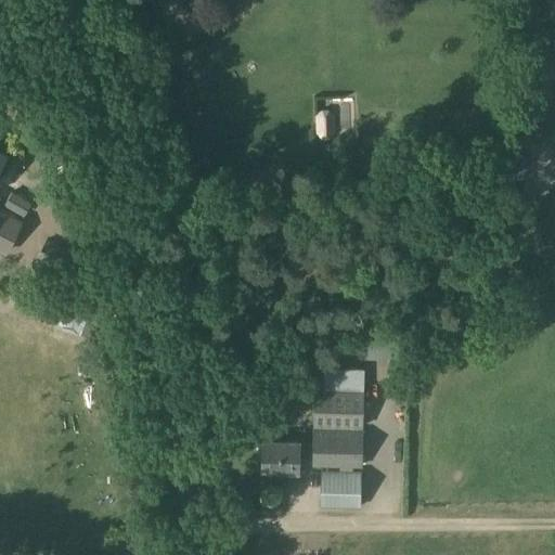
[(0,149),(0,177),(11,155),(0,149)]
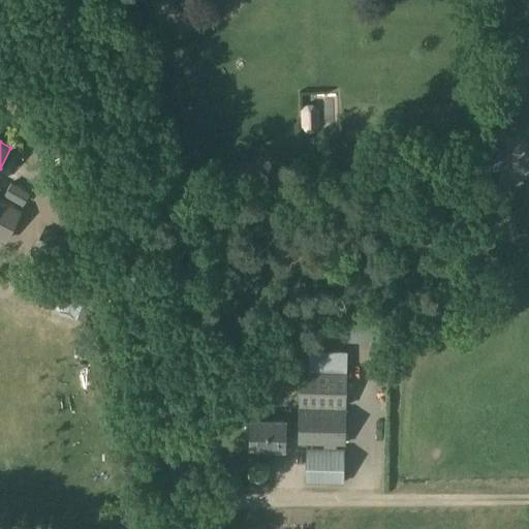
[(22,205),(29,192),(12,182),(5,193),(22,205)]
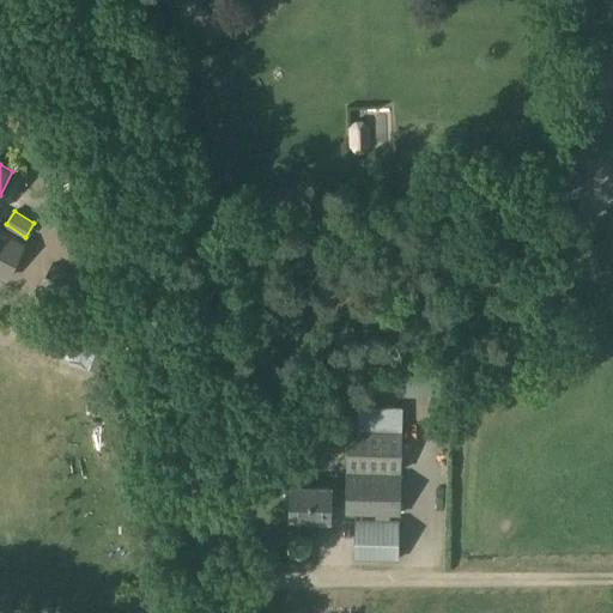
[(0,269),(5,272),(20,243),(0,231),(0,269)]
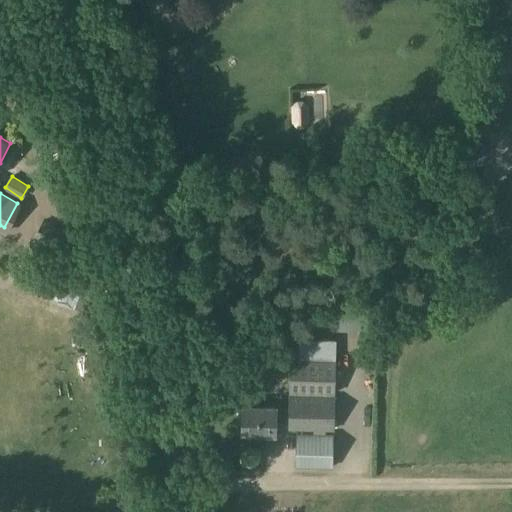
[(75,260),(63,263),(65,275),(78,273),(75,260)]
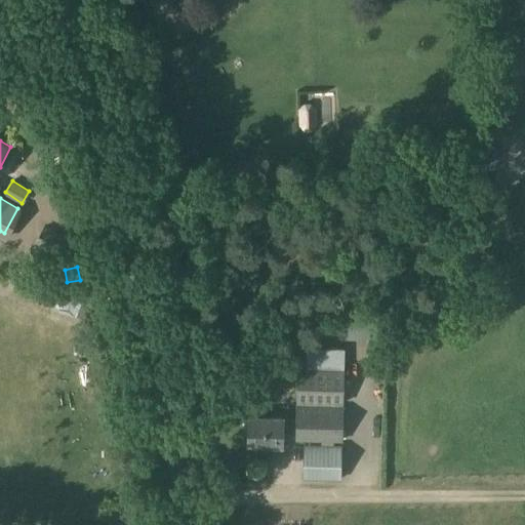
[(41,278),(34,298),(83,318),(91,296),(41,278)]
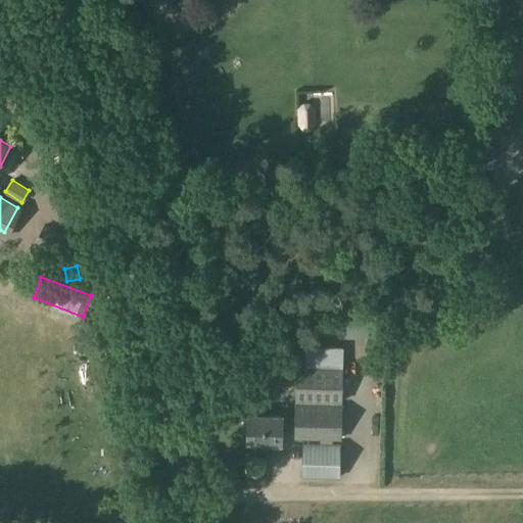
[(294,362),(305,363),(306,352),(295,352),(294,362)]
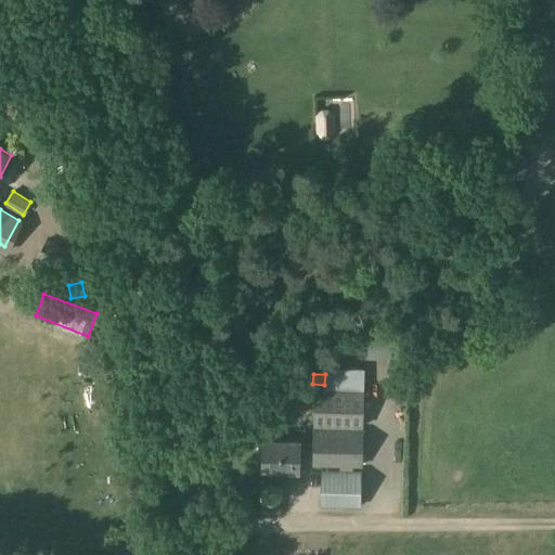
[(317,391),(315,427),(363,428),(364,392),(317,391)]
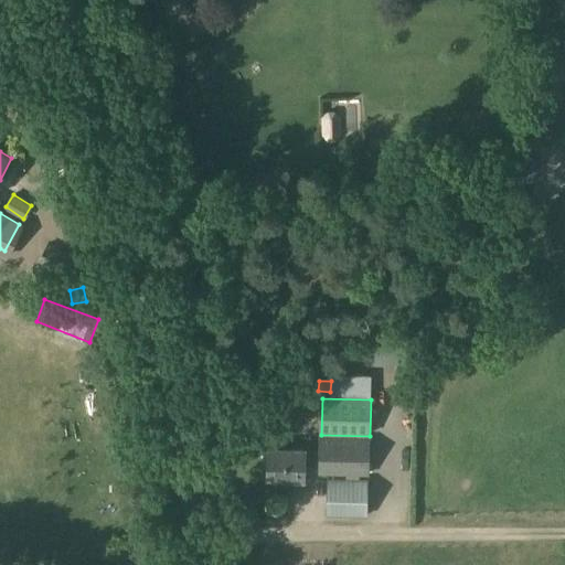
[(268,450),(267,478),(305,479),(305,475),(369,476),(370,440),(321,439),(320,452),(306,452),(306,451),(268,450)]
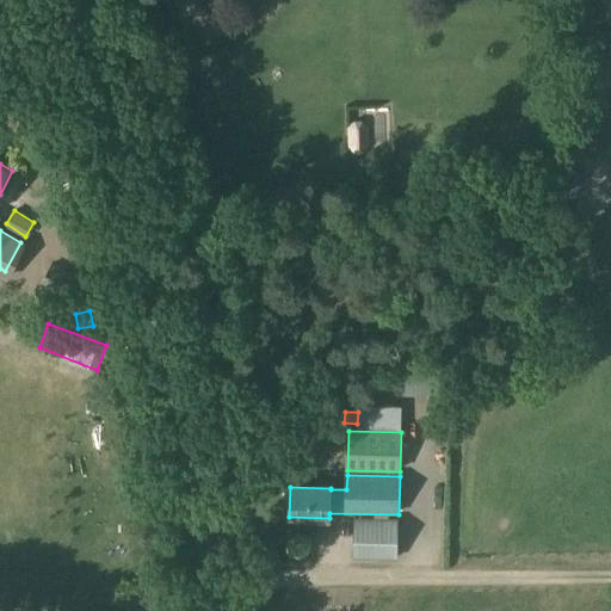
[(353,519),(352,559),(397,560),(397,520),(353,519)]
